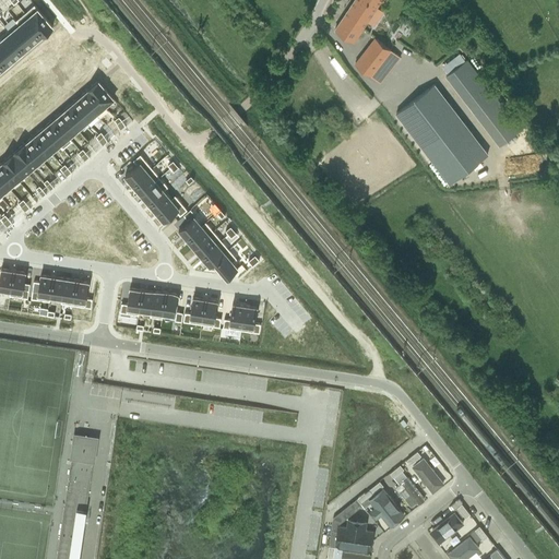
[(354,0),(335,28),(344,35),(354,42),(367,22),(373,26),(383,11),(377,7),(380,0),(354,0)]
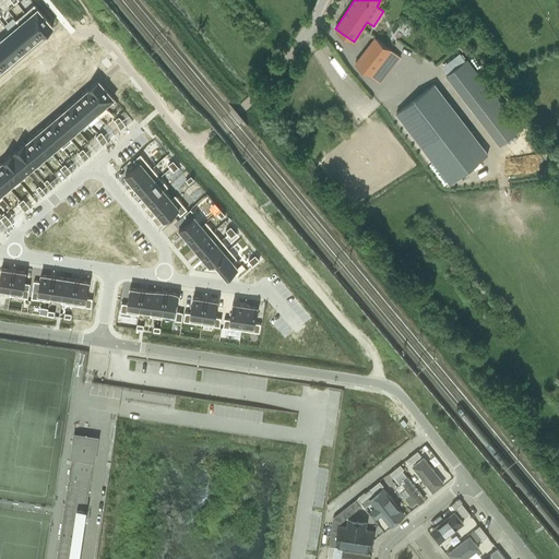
[(34,4),(24,12),(43,34),(52,26),(34,4)]
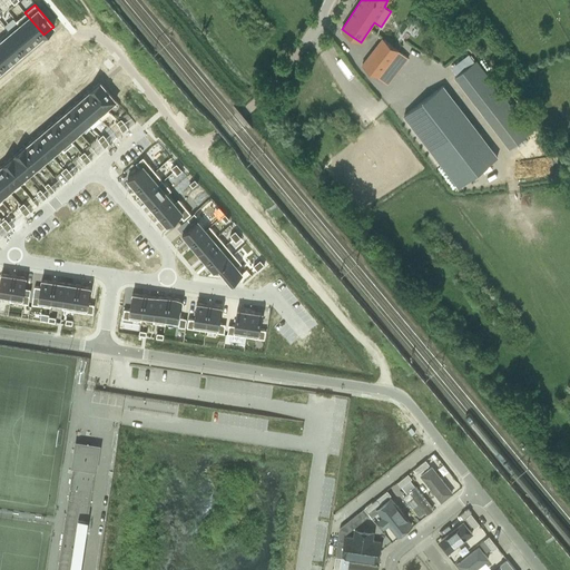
[(25,12),(16,21),(17,22),(18,22),(35,42),(43,35),(25,12)]
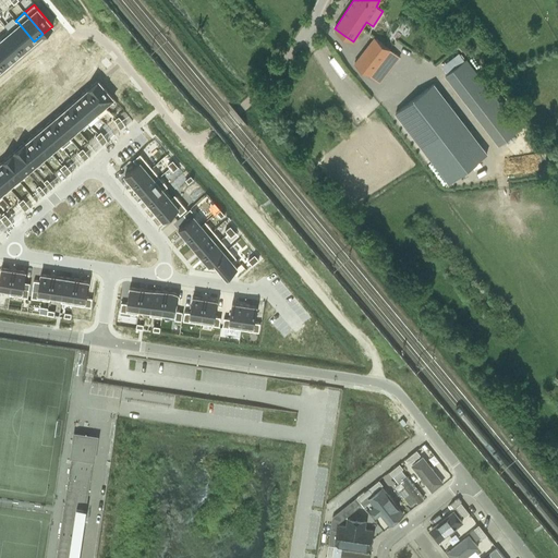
[(16,22),(8,29),(25,49),(34,41),(17,22),(16,22)]
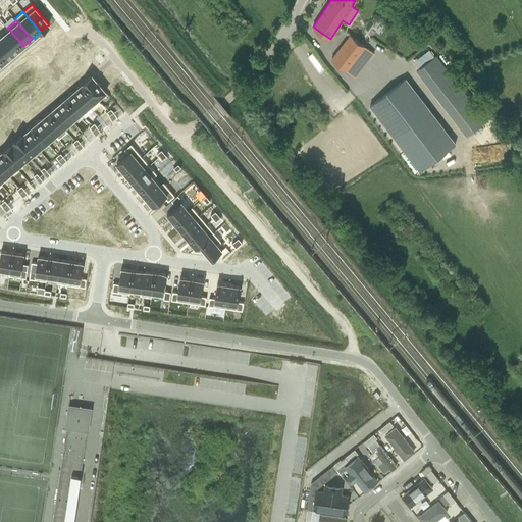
[(7,28),(0,34),(0,36),(0,37),(1,37),(15,53),(23,46),(7,28)]
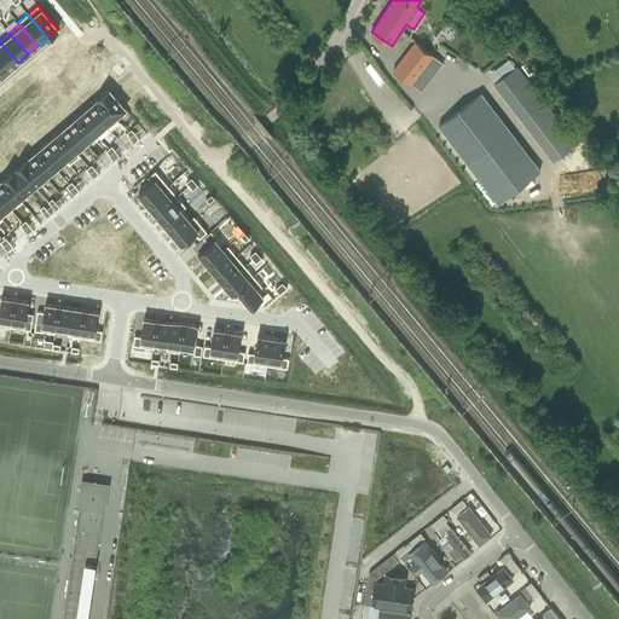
[(416,41),(393,70),(411,85),(428,62),(438,70),(444,63),(416,41)]
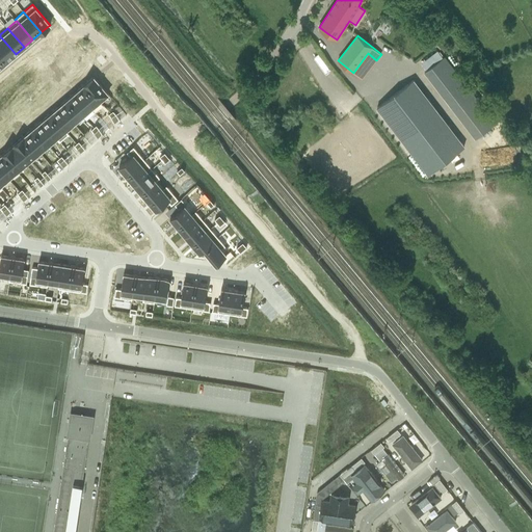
[(0,37),(0,53),(6,61),(16,54),(1,37),(0,37)]
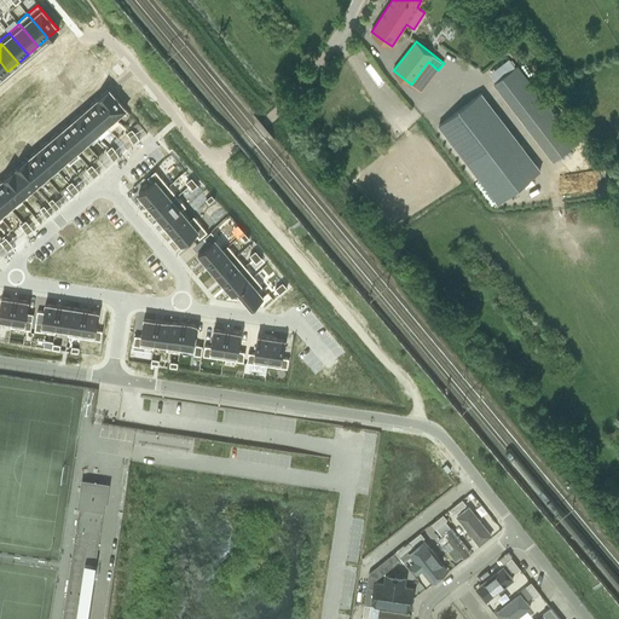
[(516,65),(493,84),(553,160),(576,143),(516,65)]
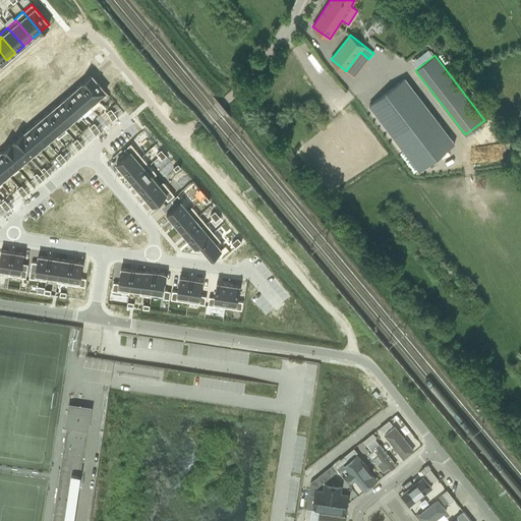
[(92,75),(83,82),(97,100),(106,92),(92,75)]
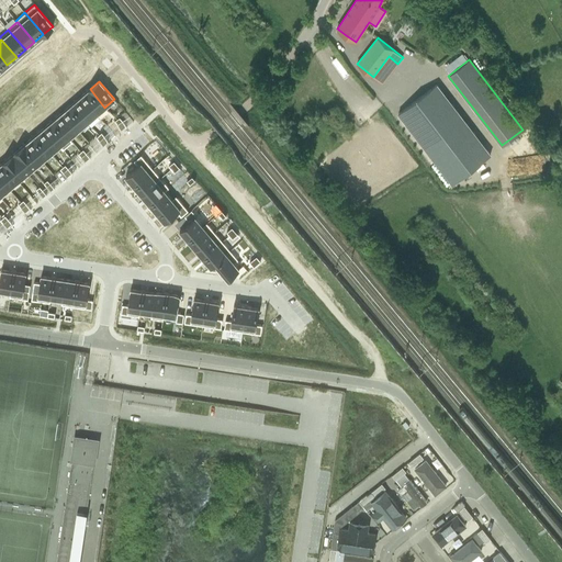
[(436,85),(398,114),(451,183),(490,155),(436,85)]
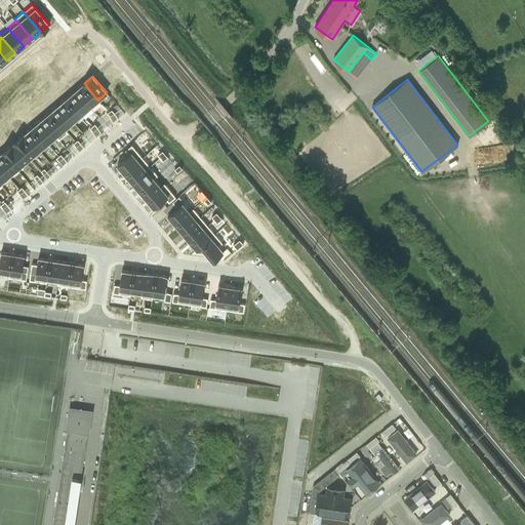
[(84,83),(75,90),(89,108),(97,101),(84,83)]
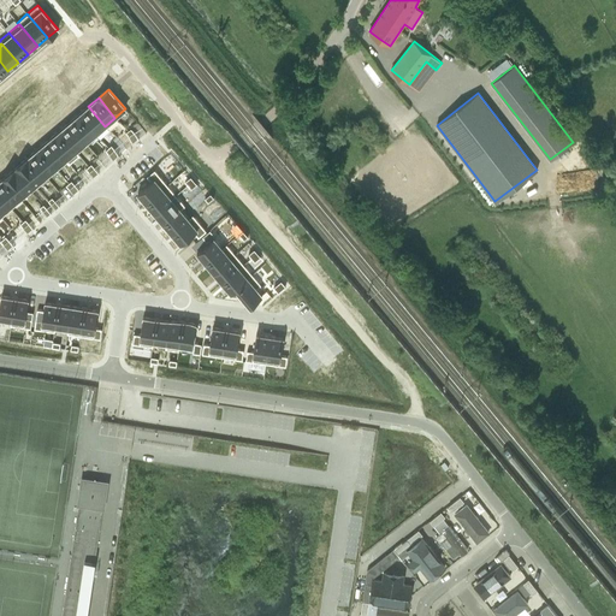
[(88,106),(78,114),(95,135),(105,126),(88,106)]
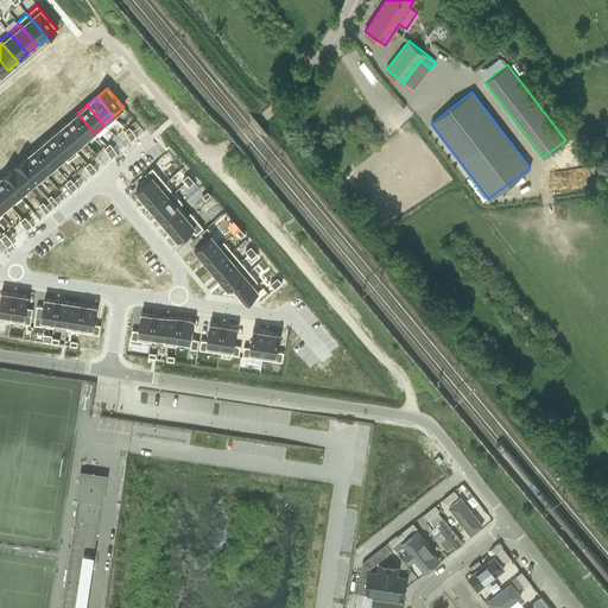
[(77,113),(68,121),(84,141),(94,133),(77,113)]
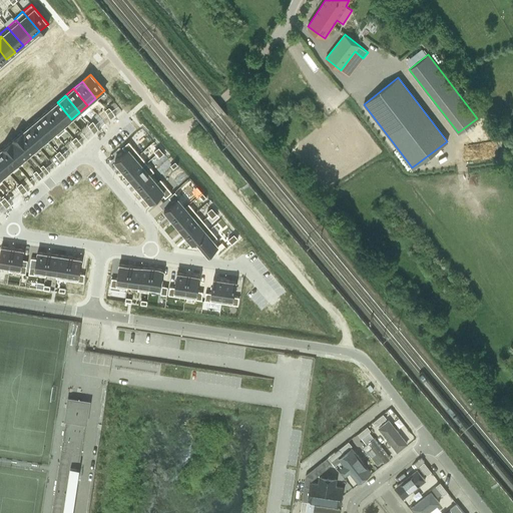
[(57,102),(49,109),(62,126),(63,125),(71,119),(57,102)]
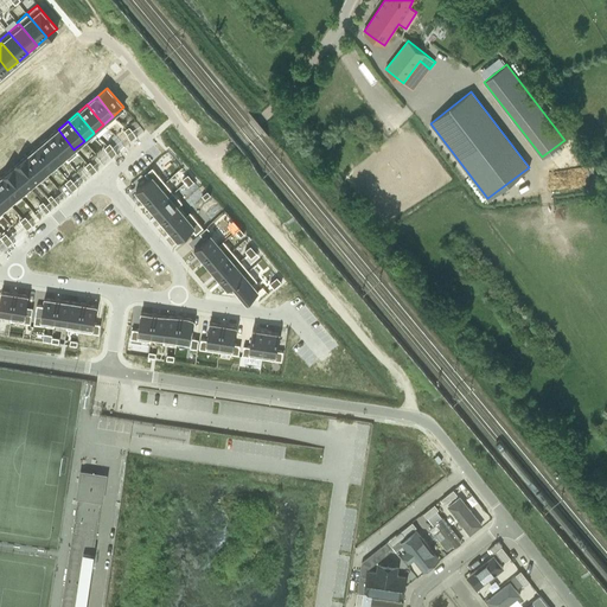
[(58,129),(48,138),(64,157),(64,158),(68,161),(78,153),(75,148),(74,149),(58,129)]
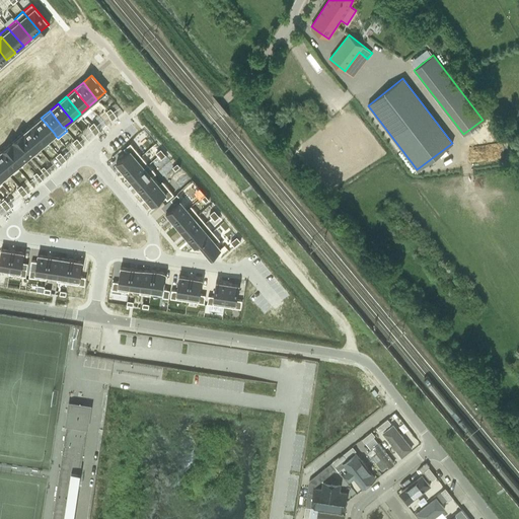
[(41,118),(32,125),(47,141),(55,135),(55,134),(41,118)]
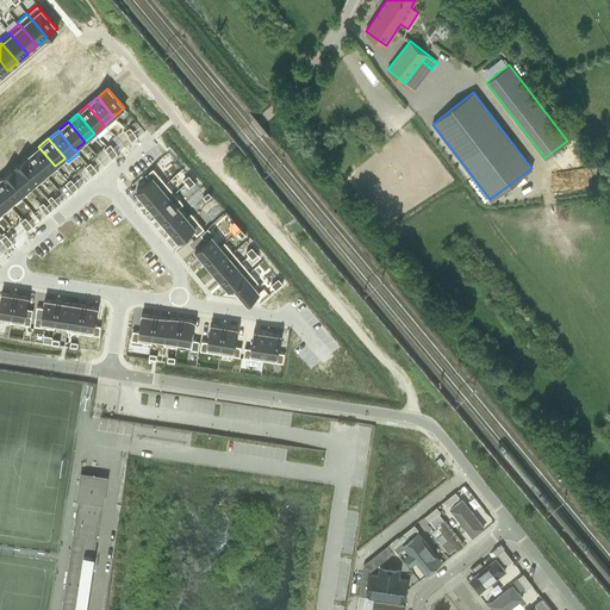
[(38,147),(29,155),(45,174),(55,166),(38,147)]
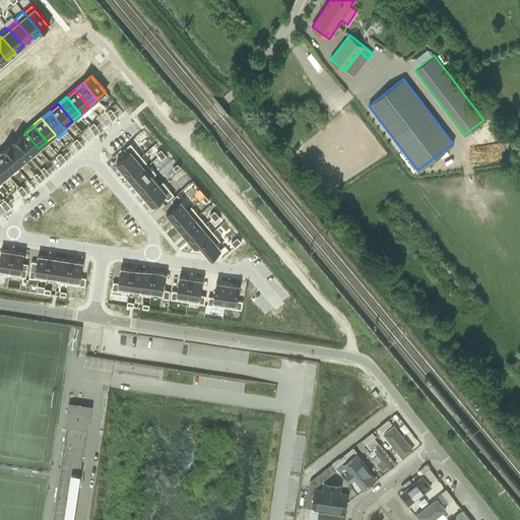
[(24,132),(15,140),(22,148),(18,151),(25,159),(29,156),(30,158),(41,150),(39,148),(24,132)]
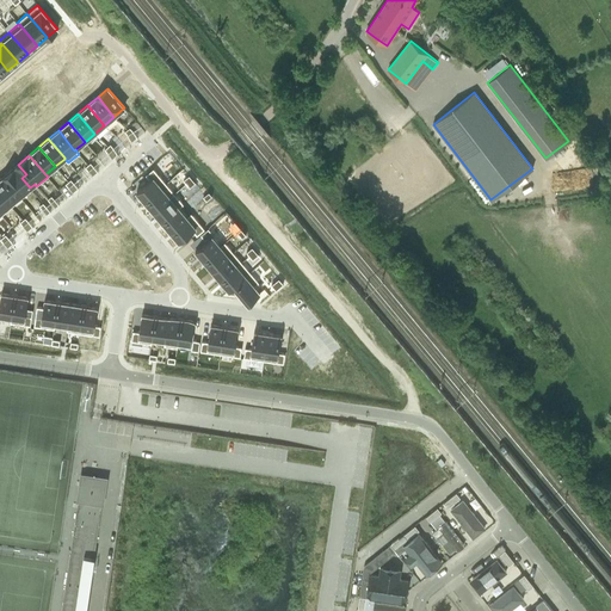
[(13,168),(2,178),(19,197),(30,187),(22,178),(26,174),(18,165),(13,168)]
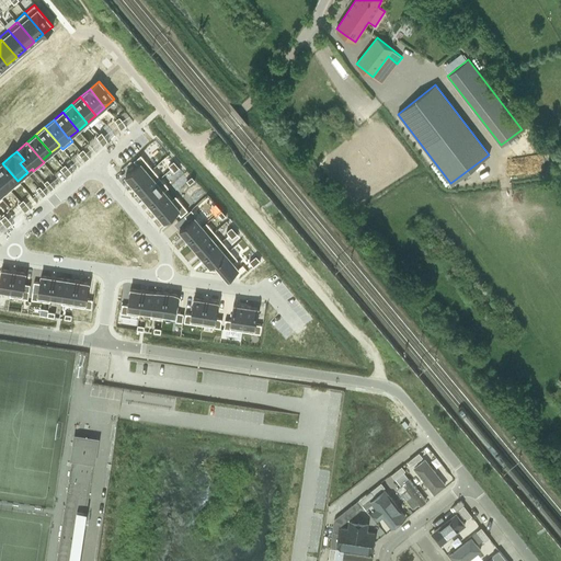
[(137,165),(125,175),(134,185),(152,169),(145,159),(140,155),(134,161),(137,165)]
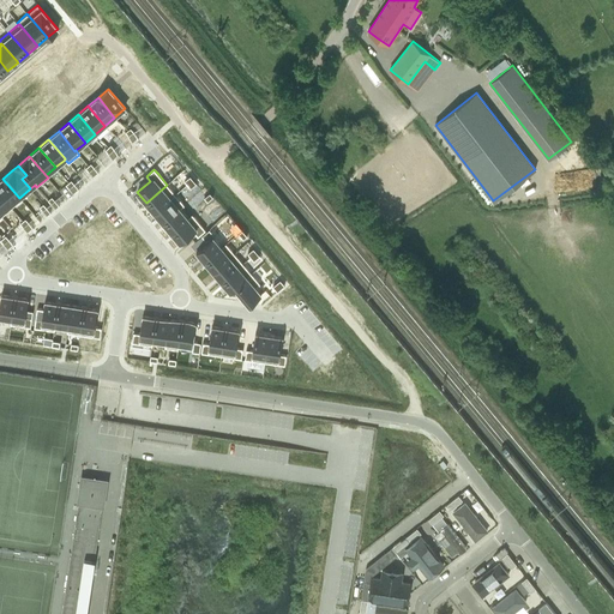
[(554,176),(555,184),(584,180),(583,173),(554,176)]
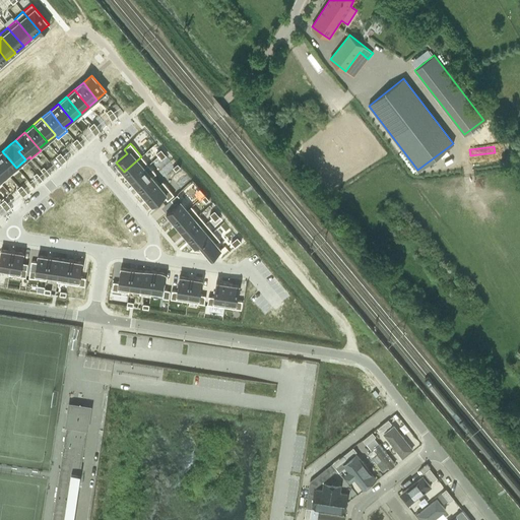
[(2,151),(0,152),(0,165),(8,175),(8,174),(16,168),(2,151)]
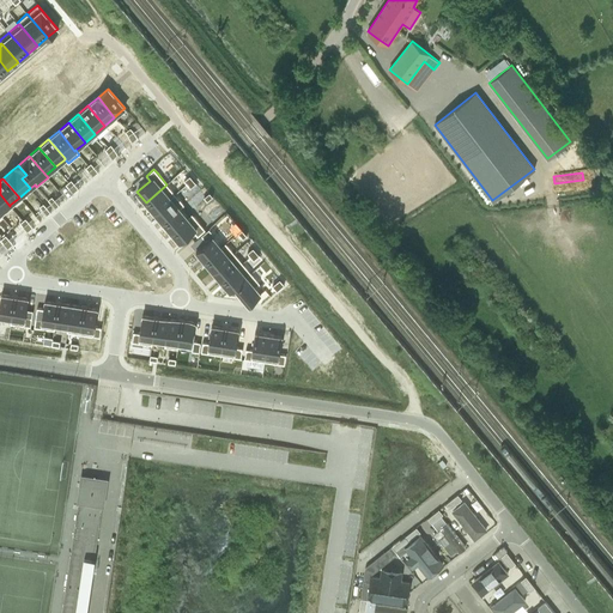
[(167,184),(146,202),(155,212),(175,194),(167,184)]
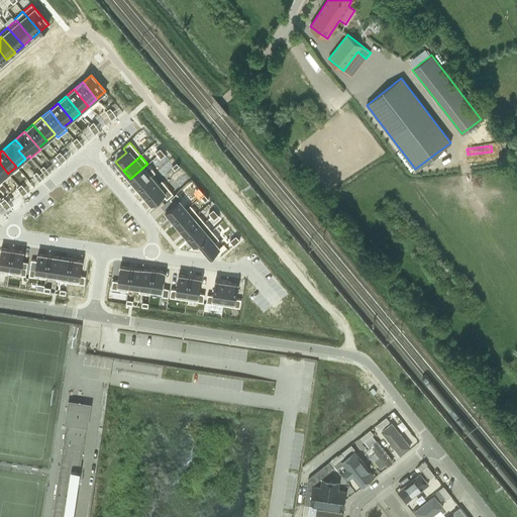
[(0,164),(0,181),(1,183),(10,175),(8,173),(8,174),(0,164)]
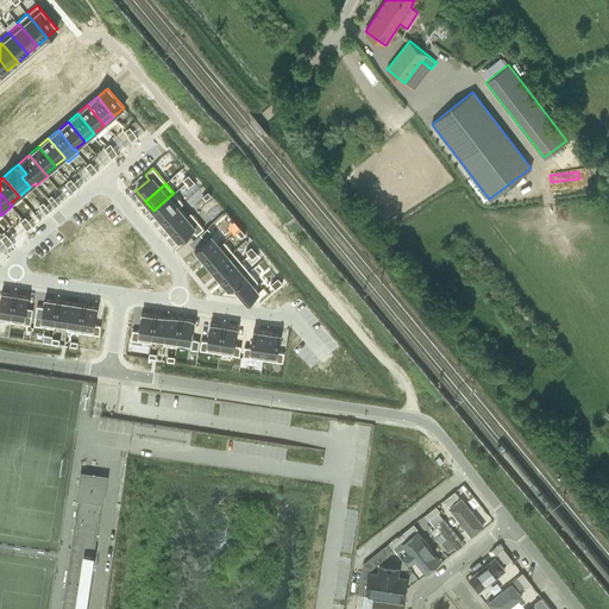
[(174,193),(154,211),(162,220),(177,207),(179,207),(182,203),(174,193)]
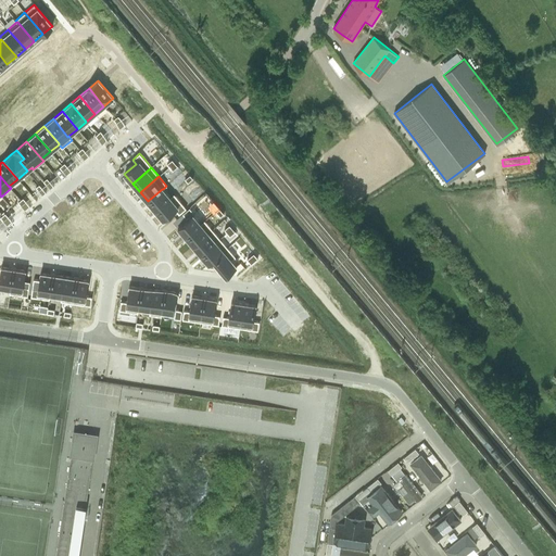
[(47,178),(43,181),(50,189),(53,186),(47,178)]
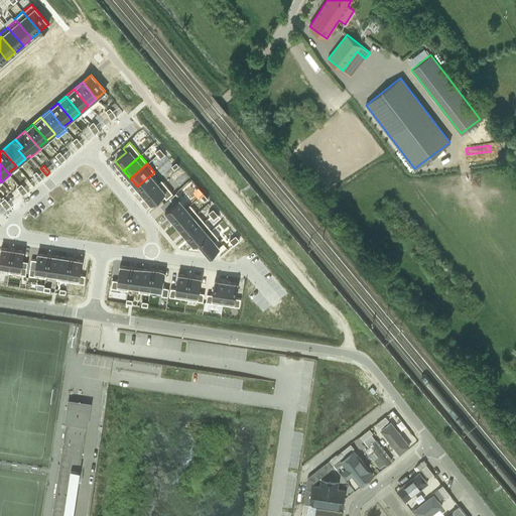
[(36,171),(33,174),(39,181),(42,178),(36,171)]
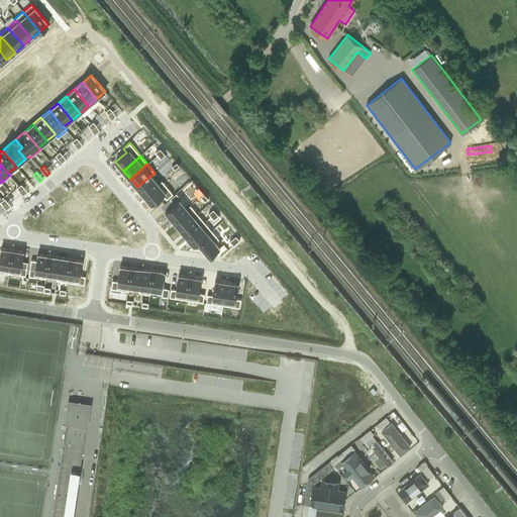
[(150,176),(137,187),(144,196),(158,184),(151,176),(150,176)]
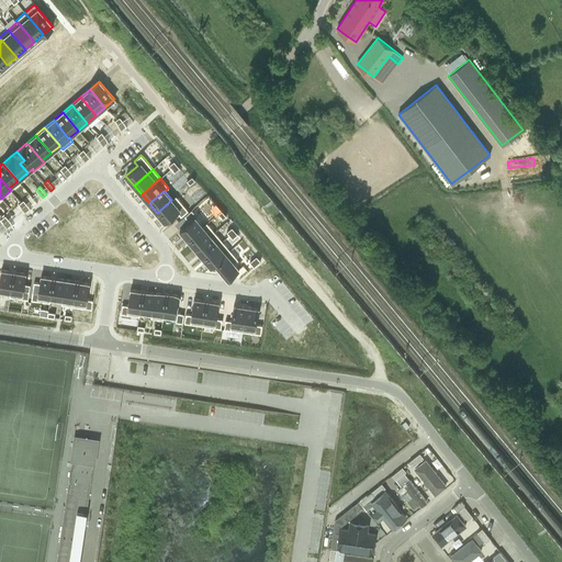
[(171,200),(157,213),(165,222),(177,212),(181,216),(188,211),(183,206),(176,197),(171,200)]
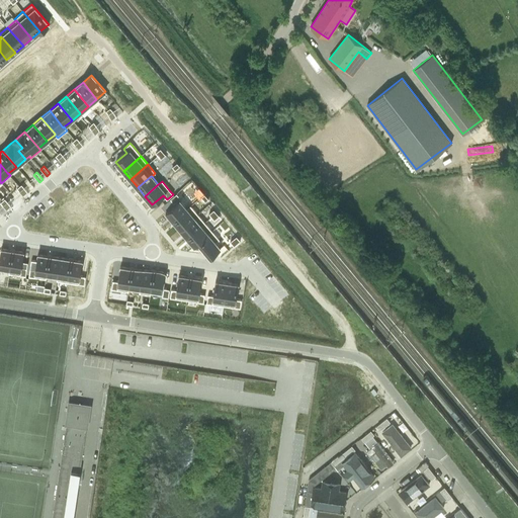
[(184,189),(177,194),(181,199),(188,194),(184,189)]
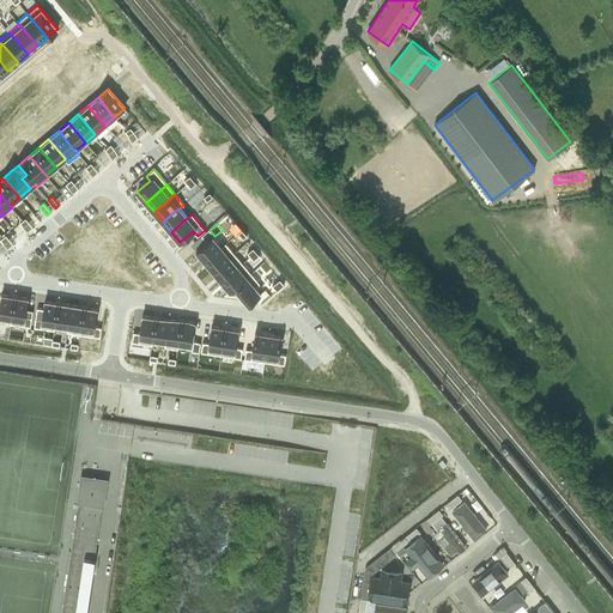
[(212,237),(195,250),(205,261),(222,247),(220,247),(212,237)]
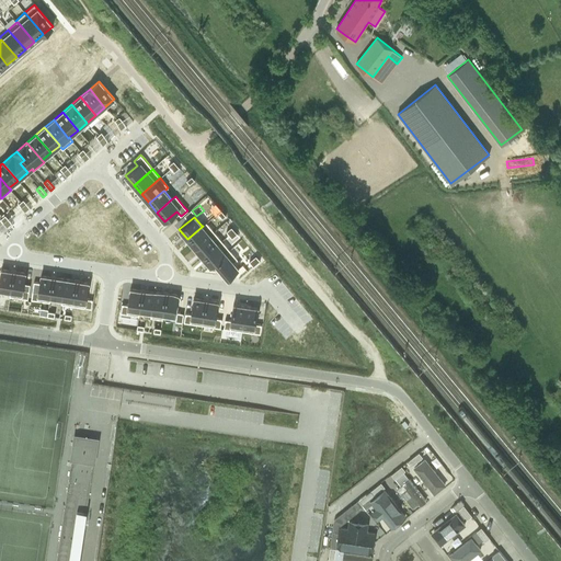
[(203,226),(187,239),(195,248),(214,232),(206,222),(202,226),(203,226)]
